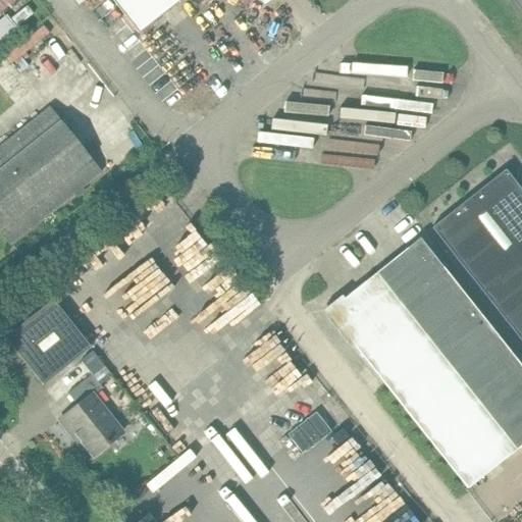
[(0,37),(0,38),(45,5),(40,0),(13,0),(19,7),(0,21),(0,37)]
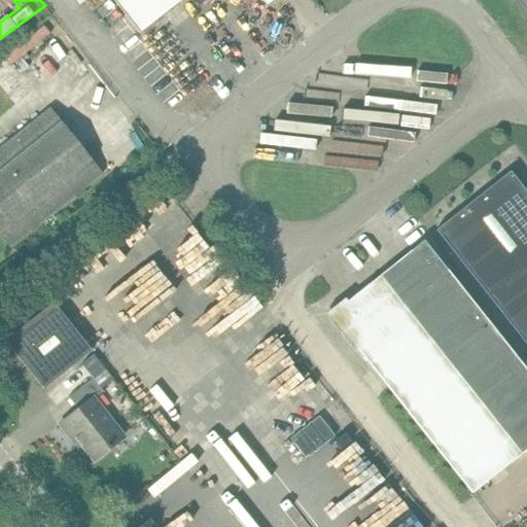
[(113,0),(141,33),(182,0),(113,0)]
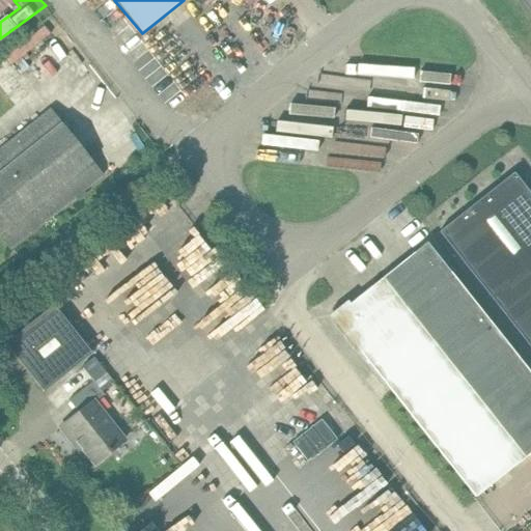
[(60,123),(50,110),(0,148),(0,236),(10,250),(103,176),(92,163),(61,123),(60,123)]
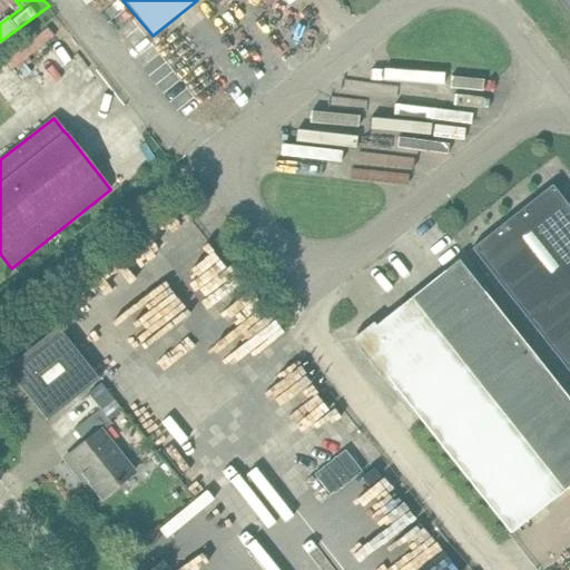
[(541,337),(569,313),(569,208),(552,186),(471,249),(541,337)]
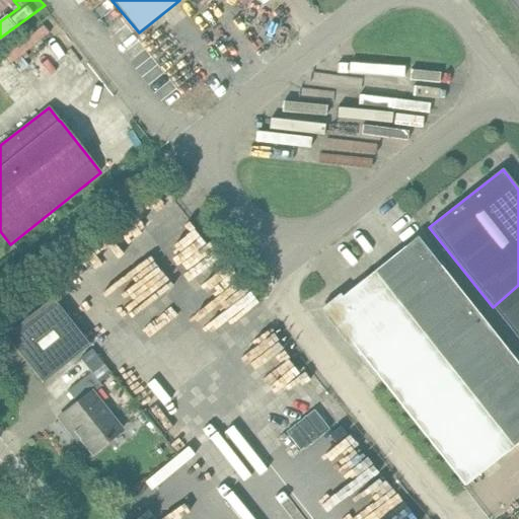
[(465,487),(480,473),(514,448),(518,443),(518,364),(417,237),(325,311),(465,487)]
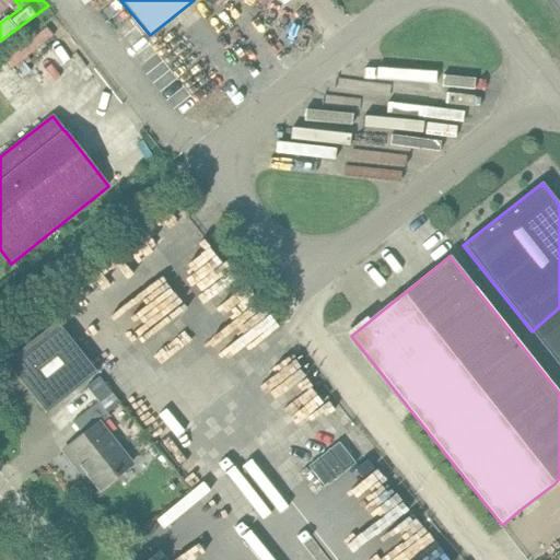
[(191,329),(200,323),(188,306),(163,324),(189,360),(206,349),(191,329)]
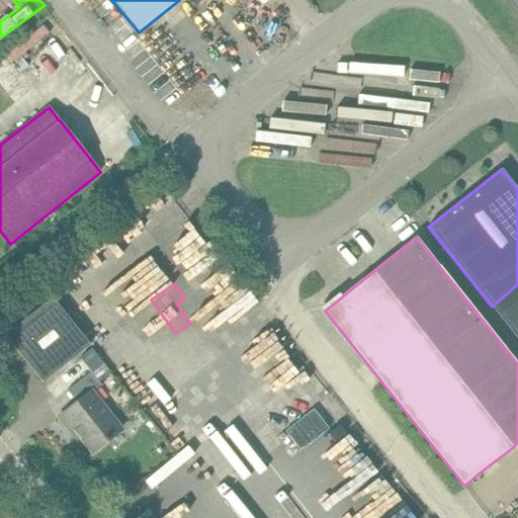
[(517,340),(517,284),(492,307),(517,340)]
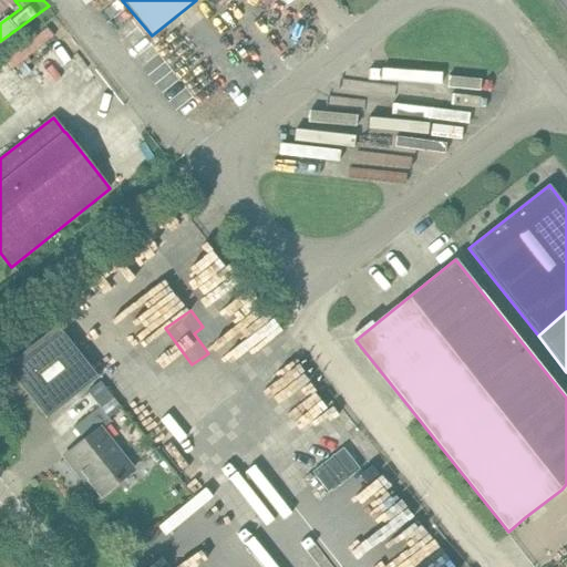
[(47,419),(99,378),(58,326),(6,368),(47,419)]
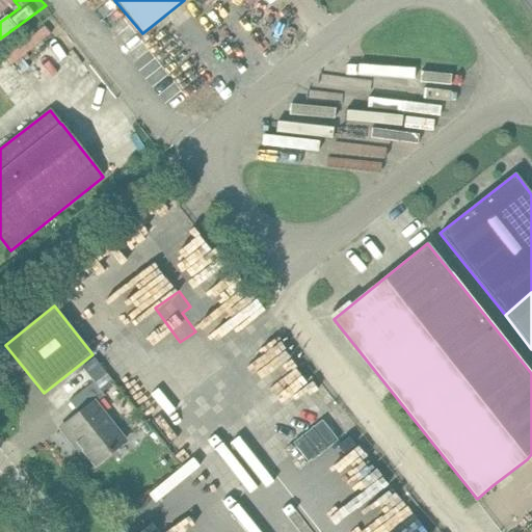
[(113,386),(126,381),(117,356),(105,361),(113,386)]
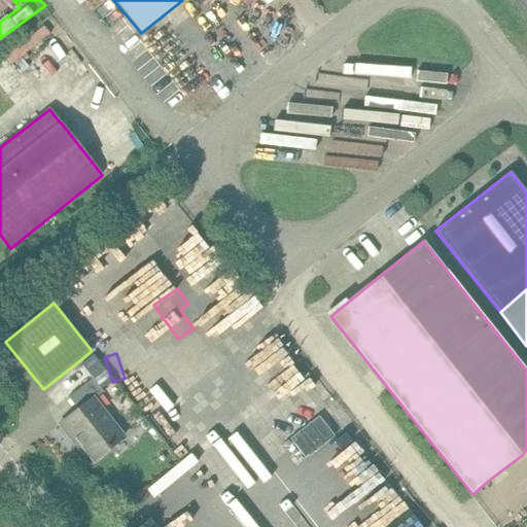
[(110,449),(124,437),(94,400),(103,392),(92,378),(83,385),(68,397),(78,411),(61,424),(73,441),(76,438),(94,460),(110,449)]
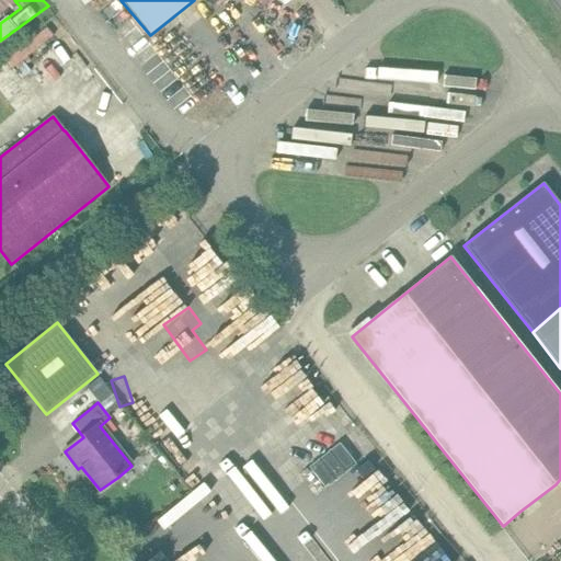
[(441,560),(332,423),(274,464),(304,502),(308,499),(357,560),(441,560)]
